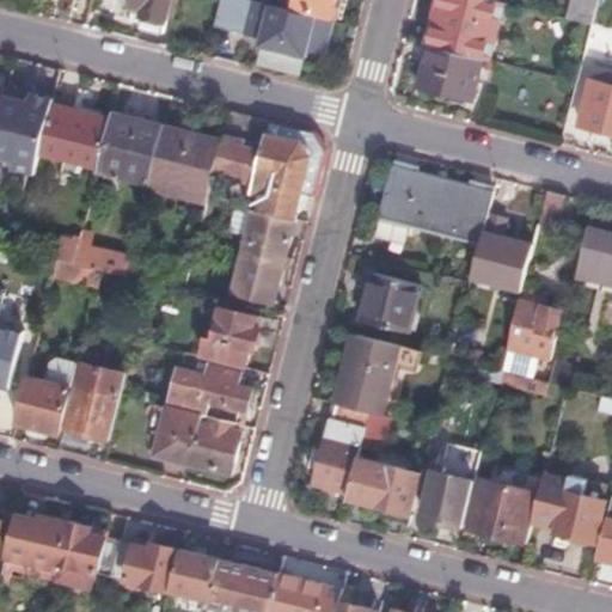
[(171,0),(135,0),(134,6),(145,10),(144,16),(166,22),(171,0)]
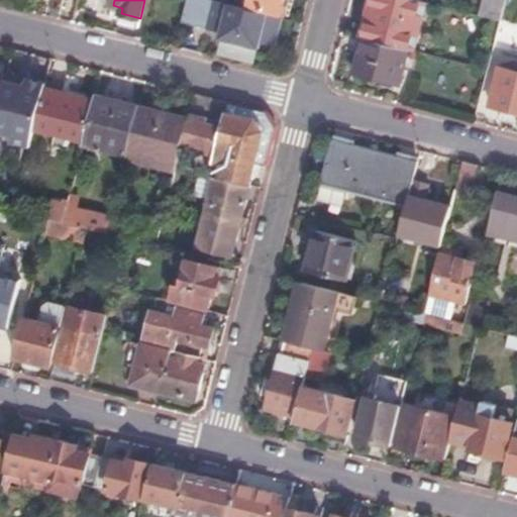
[(200,0),(187,0),(181,26),(193,28),(200,0)]
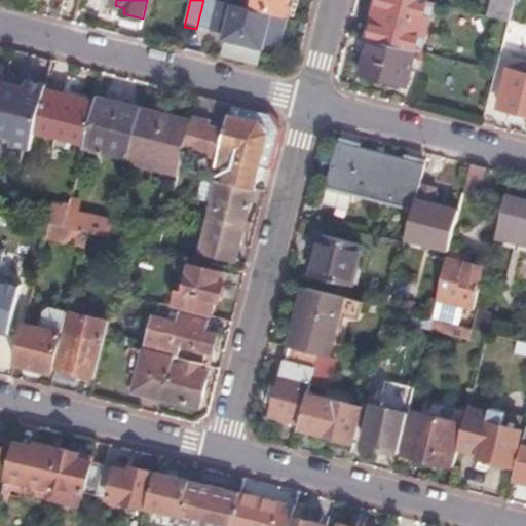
[(286,20),(204,0),(203,0),(196,29),(225,36),(223,42),(263,51),(264,45),(279,49),(286,20)]
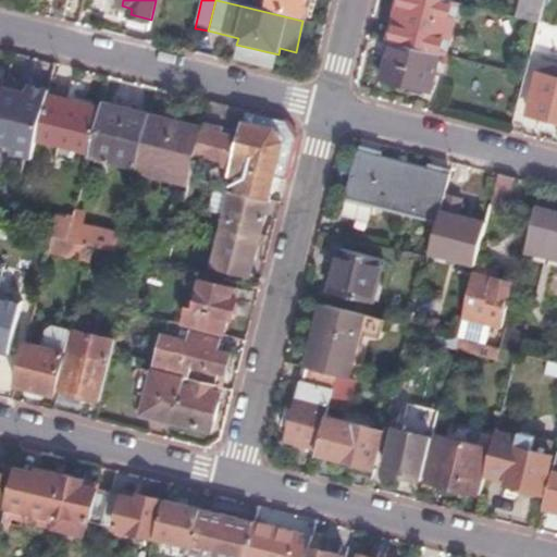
[(307,0),(255,0),(254,4),(304,16),(307,0)]
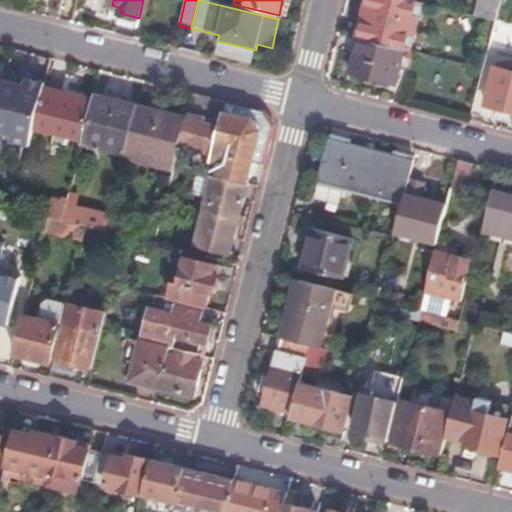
[(404,0),(367,0),(358,39),(404,50),(406,50),(418,3),(404,0)]
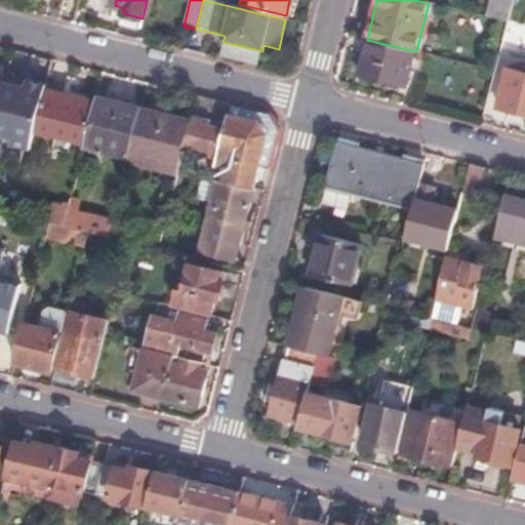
[(506,23),(511,0),(490,0),(486,17),(506,23)]
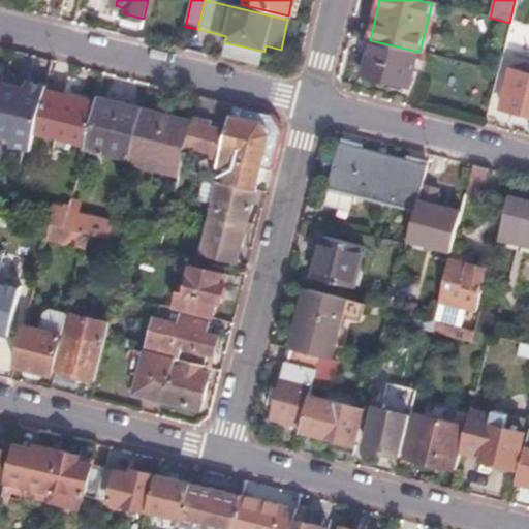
[(417,52),(370,40),(362,75),(409,87),(417,52)]
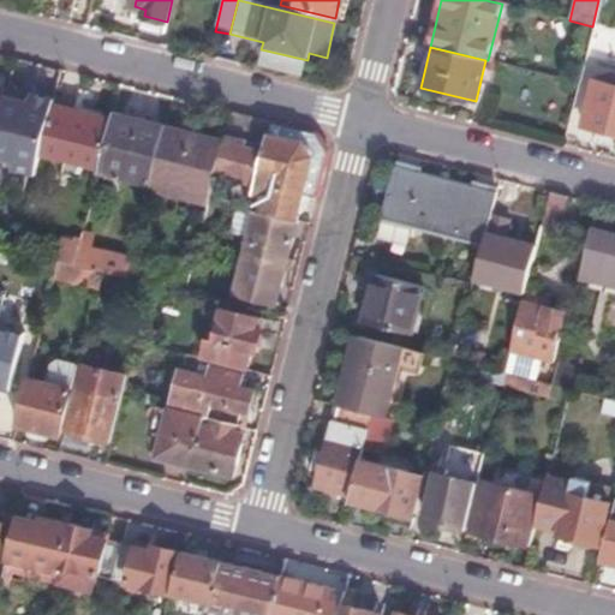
[(614,135),(614,81),(593,76),(581,126),(614,135)]
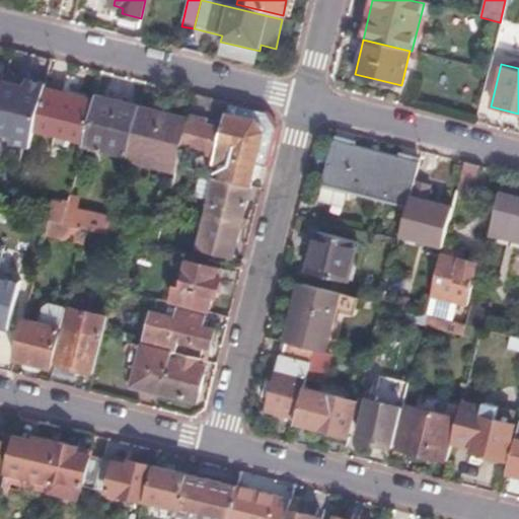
[(27,82),(6,76),(4,84),(25,89),(27,82)]
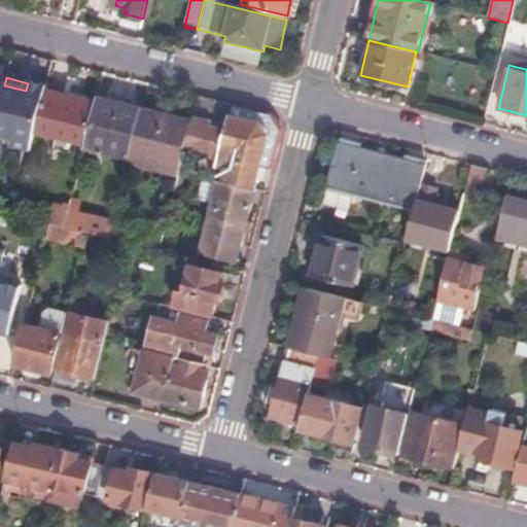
[(46,88),(28,83),(26,91),(45,96),(46,88)]
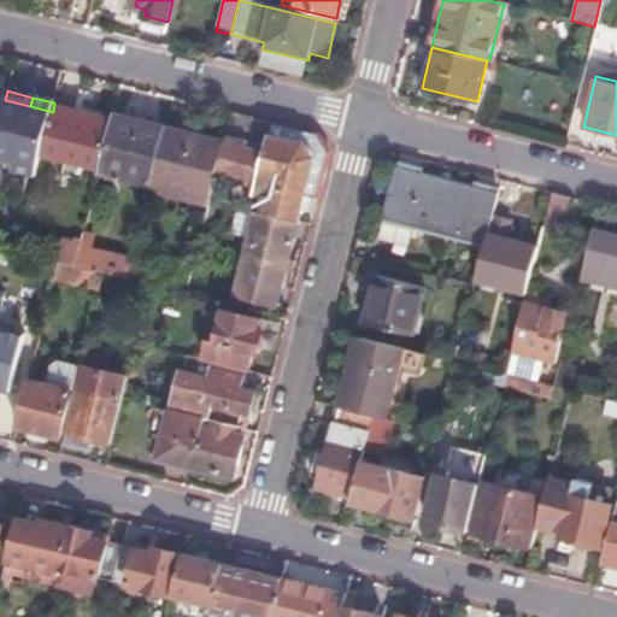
[(5,100),(0,119),(0,188),(13,192),(18,174),(35,178),(41,157),(53,112),(30,106),(5,100)]
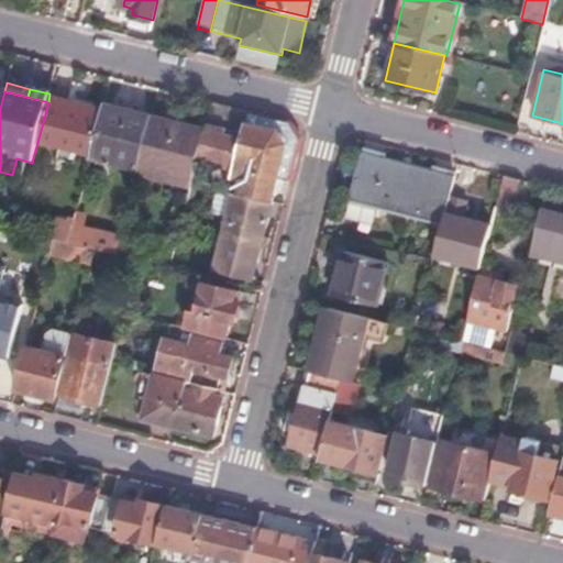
[(90,157),(102,112),(74,105),(75,98),(51,91),(50,94),(48,102),(37,143),(90,157)]
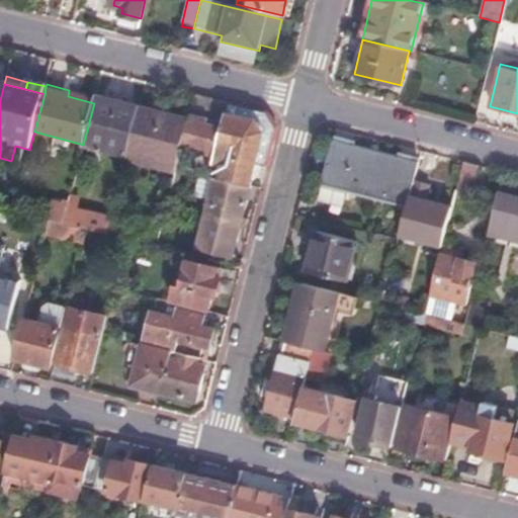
[(95,99),(94,103),(83,145),(82,149),(126,161),(139,111),(95,99)]
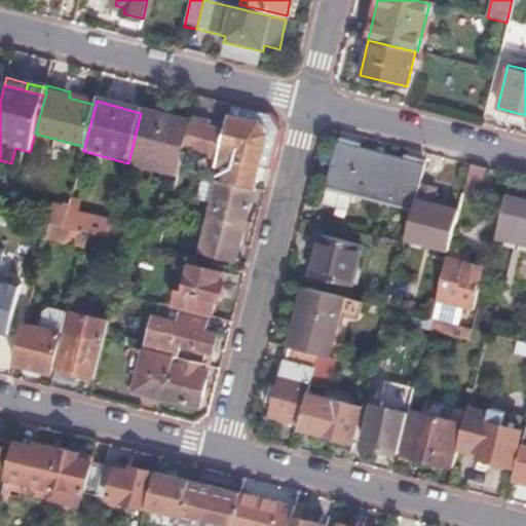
[(231,111),(226,133),(219,160),(214,179),(218,180),(254,189),(260,167),(268,170),(280,123),(271,121),(231,111)]
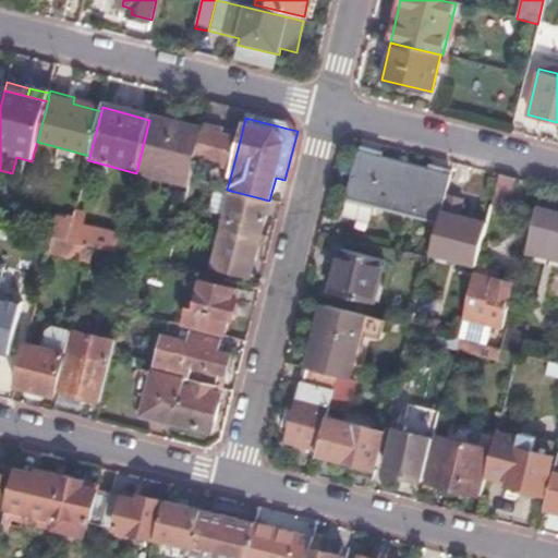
[(203,133),(149,120),(136,173),(190,186),(191,181),(196,161),(203,133)]
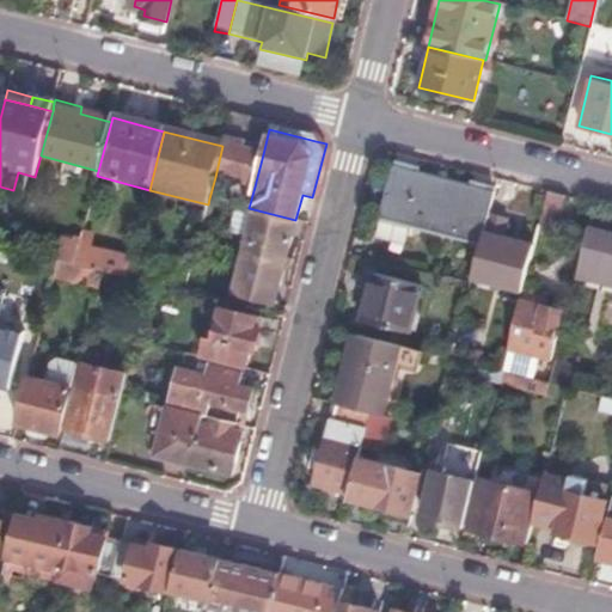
[(222,146),(215,177),(255,187),(263,154),(246,151),(249,144),(225,138),(222,146)]
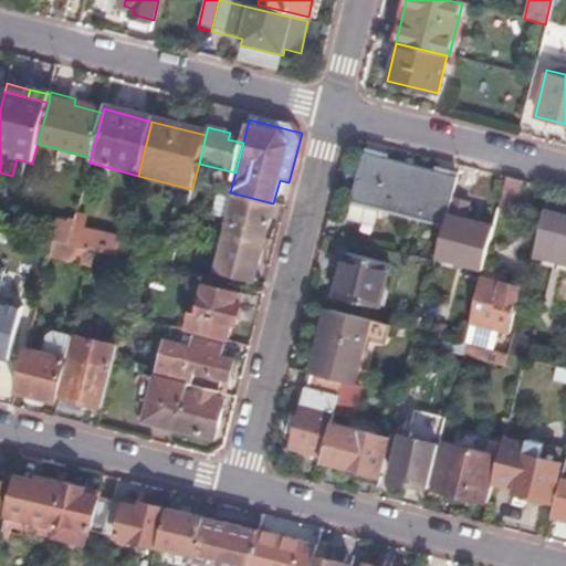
[(353,202),(379,209),(443,224),(451,194),(456,177),(365,155),(353,202)]
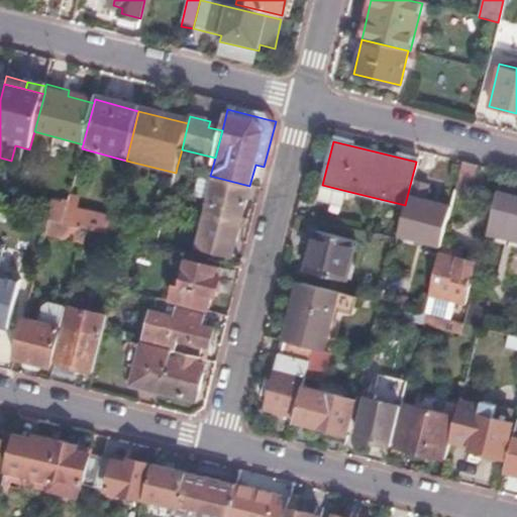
[(478,166),(462,162),(456,187),(455,191),(471,195),(478,166)]
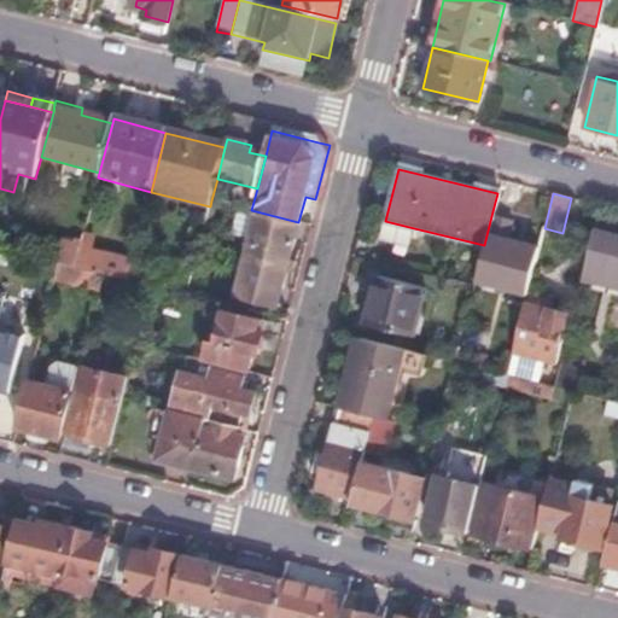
[(298,222),(256,211),(244,261),(234,297),(277,308),(298,222)]
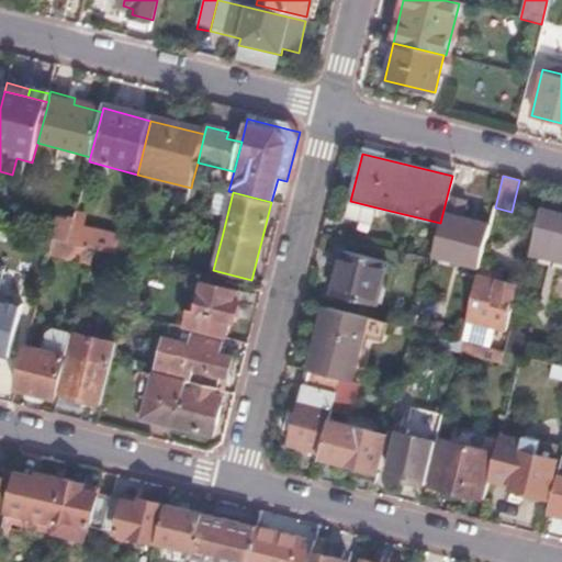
[(470,236),(463,262),(462,265),(480,269),(495,208),(496,203),(448,192),(440,223),(437,238),(452,242),(454,232),(470,236)]
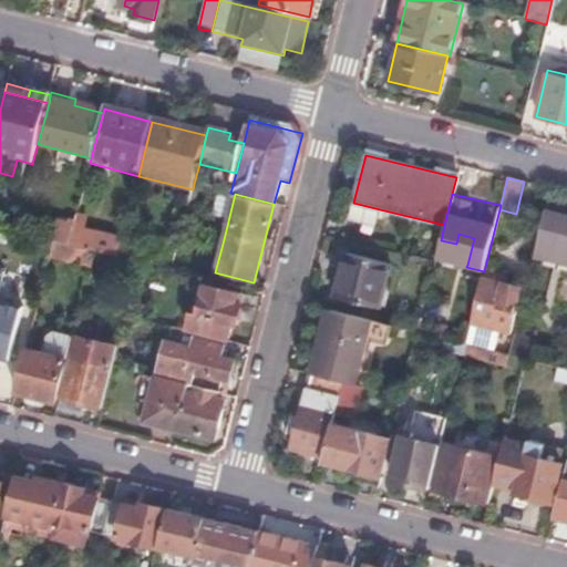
[(380,209),(353,203),(350,218),(375,224),(380,209)]
